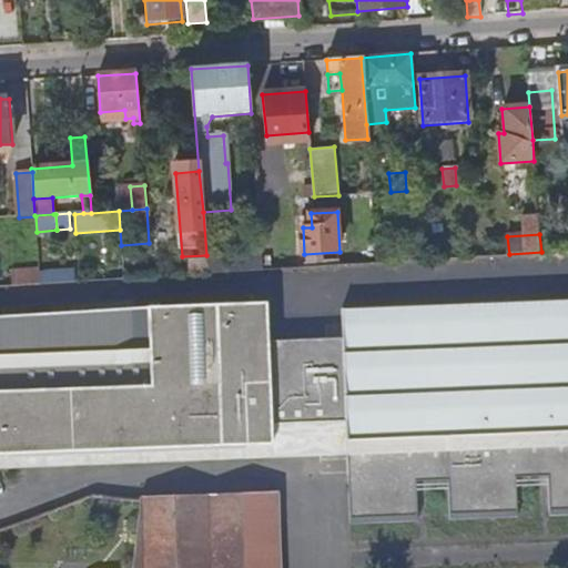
[(509,254),(507,236),(486,237),(486,255),(509,254)]
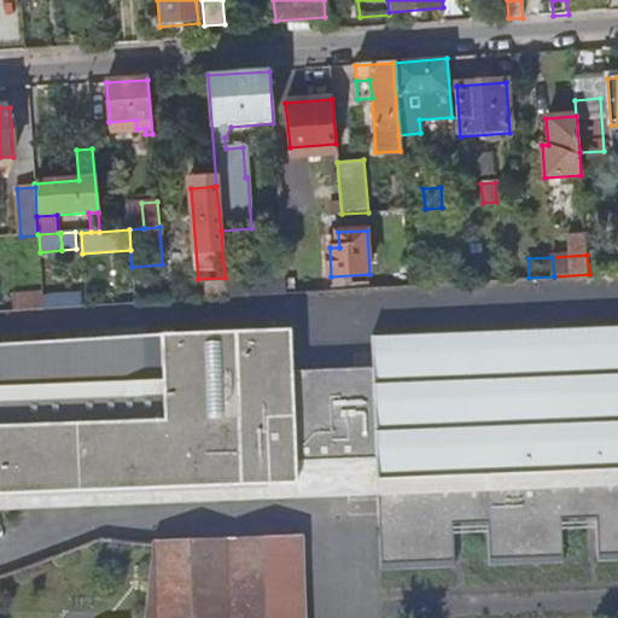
[(287,292),(286,280),(274,280),(275,293),(287,292)]
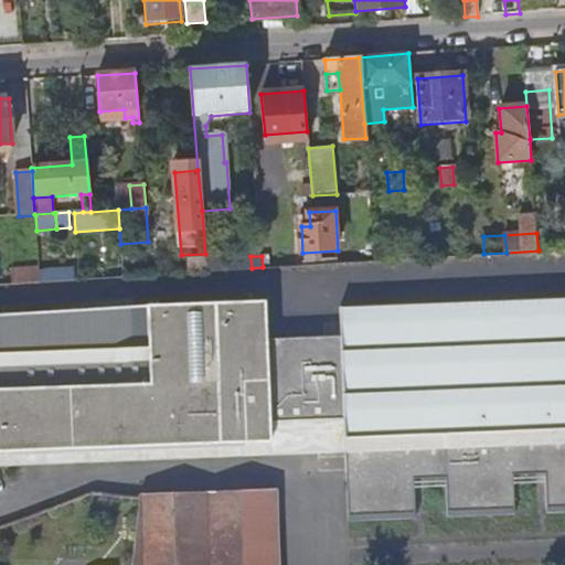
[(228,269),(227,258),(205,259),(206,272),(228,269)]
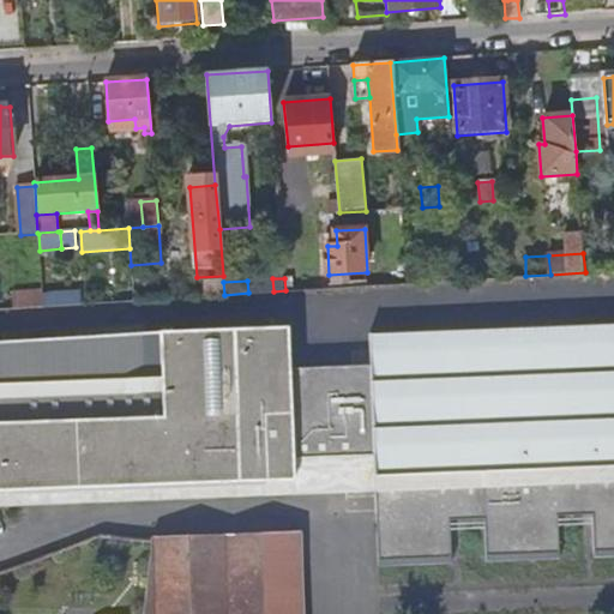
[(43,305),(42,294),(42,290),(13,293),(13,308),(43,306),(43,305)]
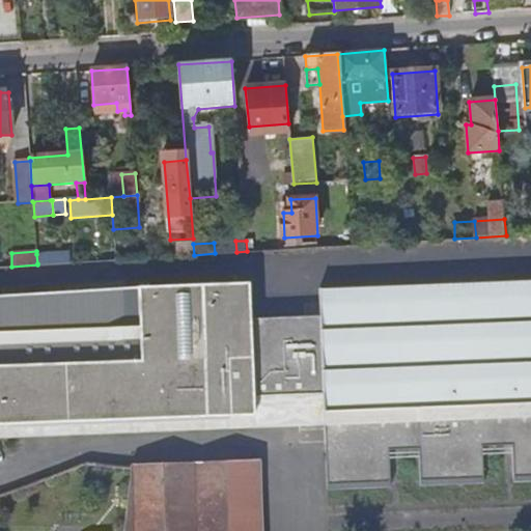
[(37,263),(68,261),(68,252),(36,254),(37,263)]
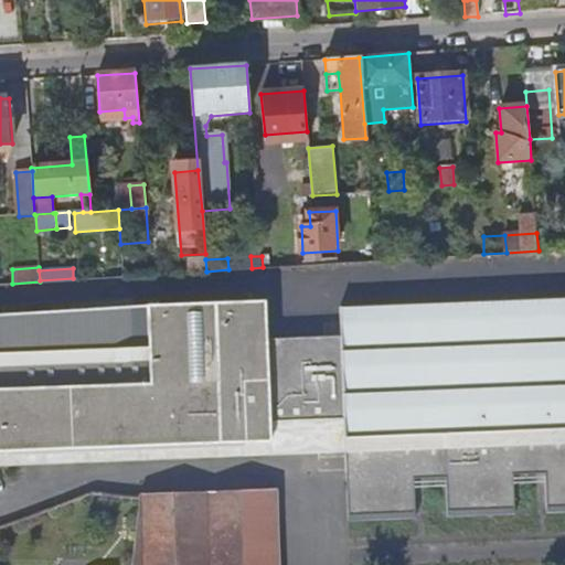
[(0,451),(269,440),(269,423),(344,419),(347,452),(349,515),(416,512),(415,473),(447,472),(448,511),(515,509),(514,469),(546,468),(547,508),(564,505),(564,299),(340,308),(342,349),(317,350),(317,338),(267,340),(266,304),(0,318),(0,451)]
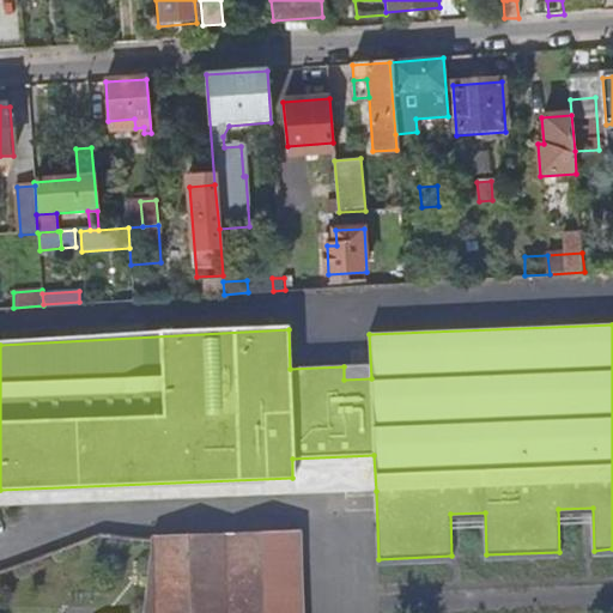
[(292,478),(293,495),(376,491),(374,455),(292,459),(292,478)]
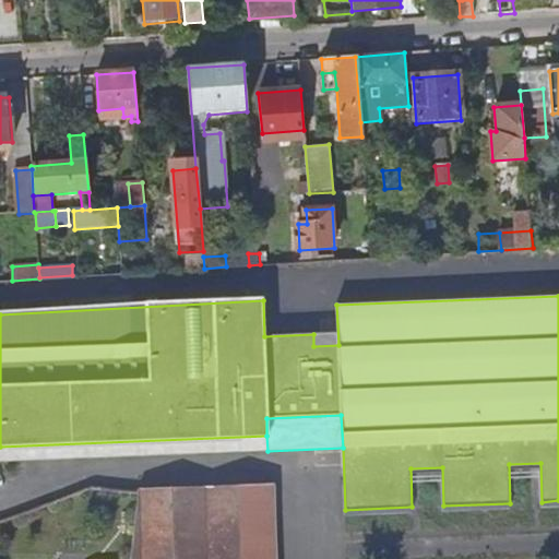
[(276,558),(274,485),(140,491),(139,495),(135,525),(131,558),(276,558)]
